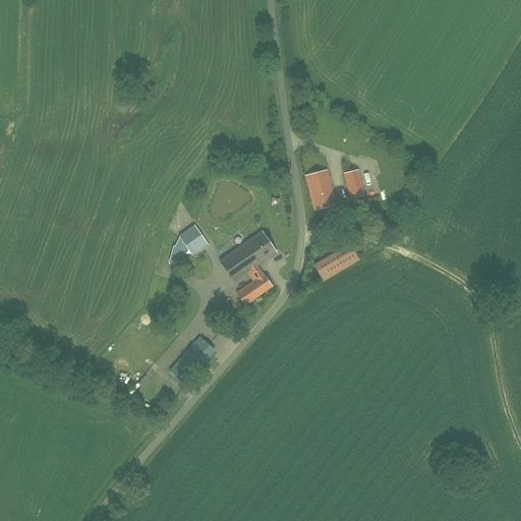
[(356,169),(341,172),(346,203),(361,199),(356,169)]
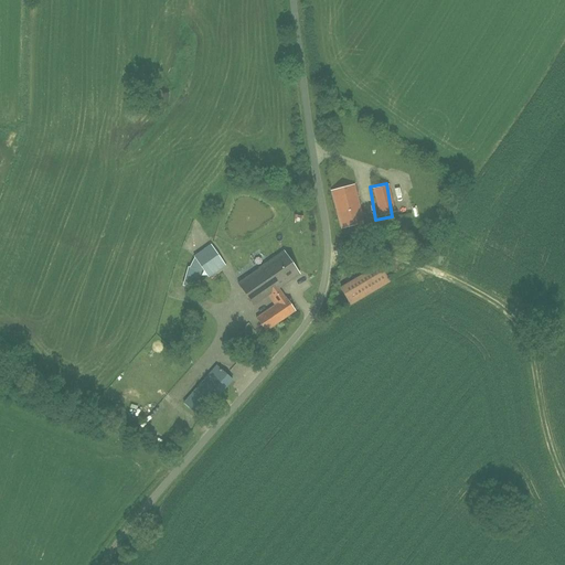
[(351,184),(329,188),(334,227),(356,225),(351,184)]
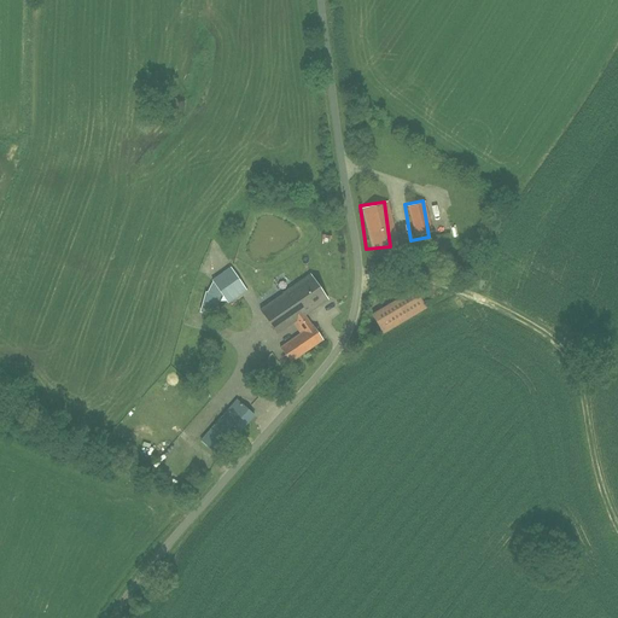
[(213,280),(204,315),(217,316),(222,293),(246,281),(237,266),(213,280)]
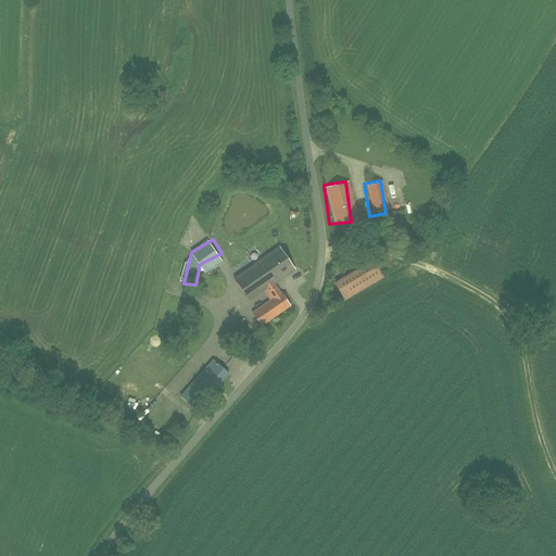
[(281,240),(231,275),(249,299),(261,290),(268,300),(251,312),(261,326),(295,302),(278,278),(298,264),(281,240)]
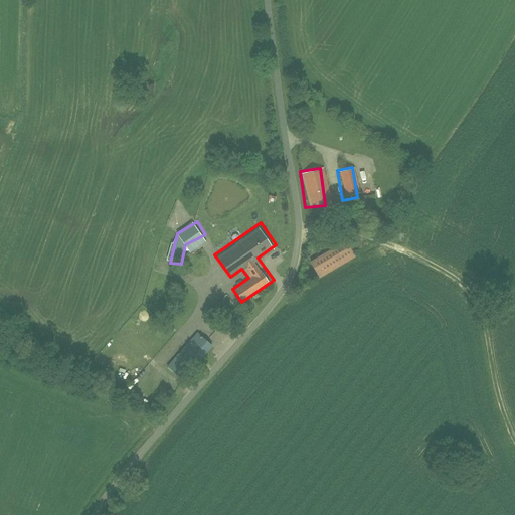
[(355,261),(347,246),(311,268),(319,282),(355,261)]
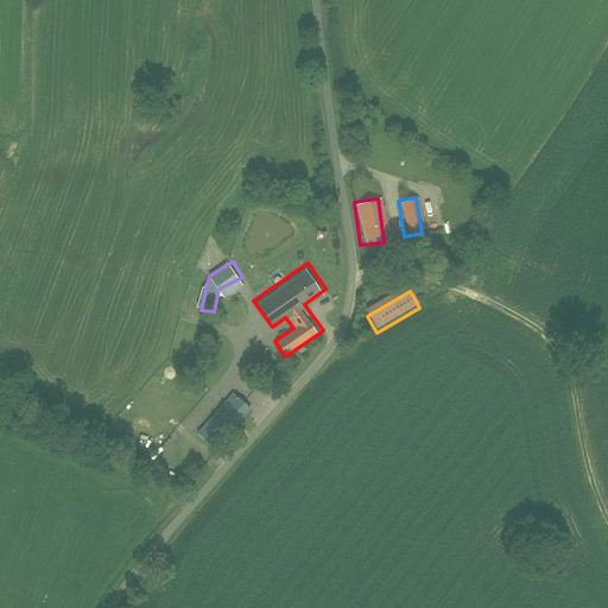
[(203,425),(217,439),(249,404),(235,391),(203,425)]
